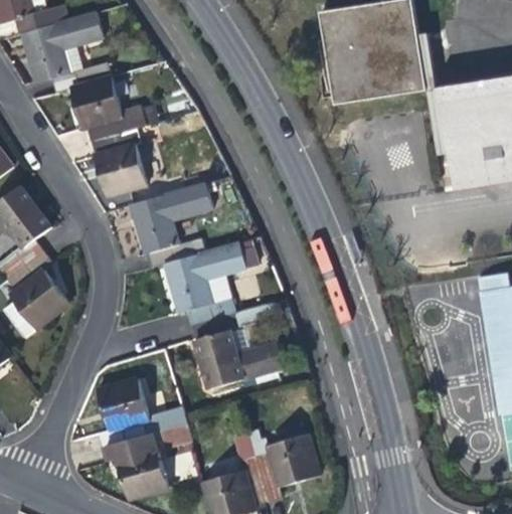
[(15,18),(35,12),(31,0),(0,0),(0,22),(15,18)]
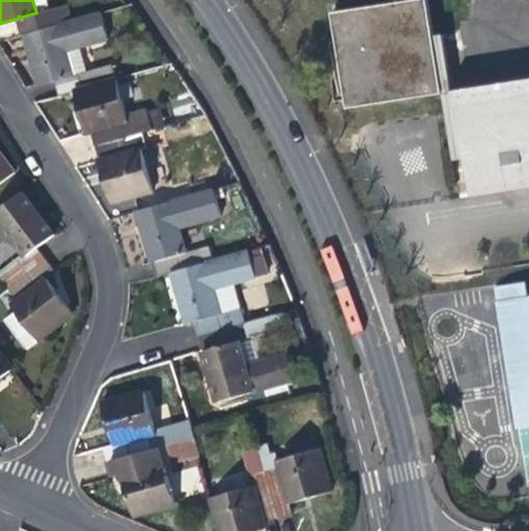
[(399,0),(329,11),(346,106),(439,93),(449,159),(460,158),(467,195),(528,185),(528,77),(450,89),(441,32),(431,34),(425,0),(399,0)]
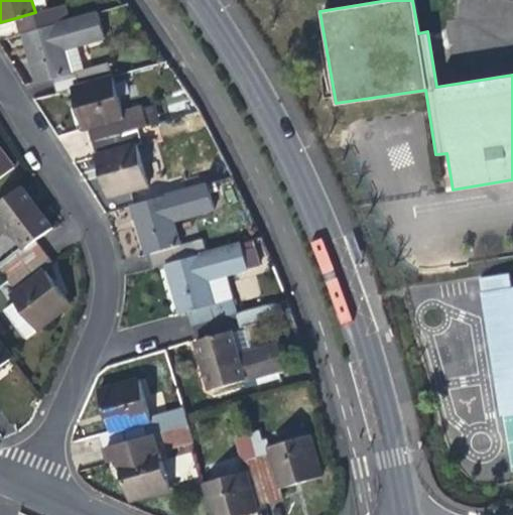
[(59,6),(35,12),(15,18),(19,33),(21,32),(65,20),(59,6)]
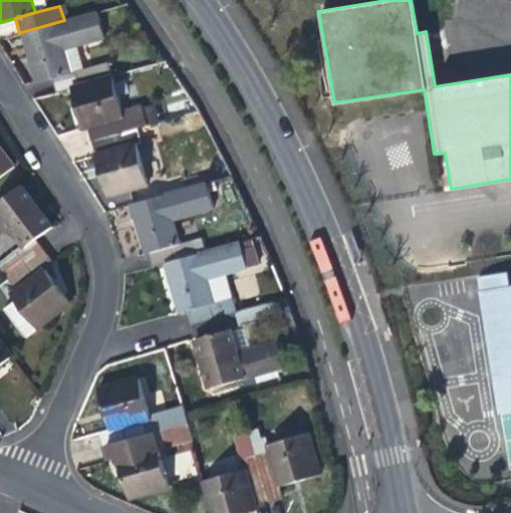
[(50,77),(70,71),(64,49),(102,38),(95,12),(64,20),(21,32),(28,59),(35,81),(50,77)]
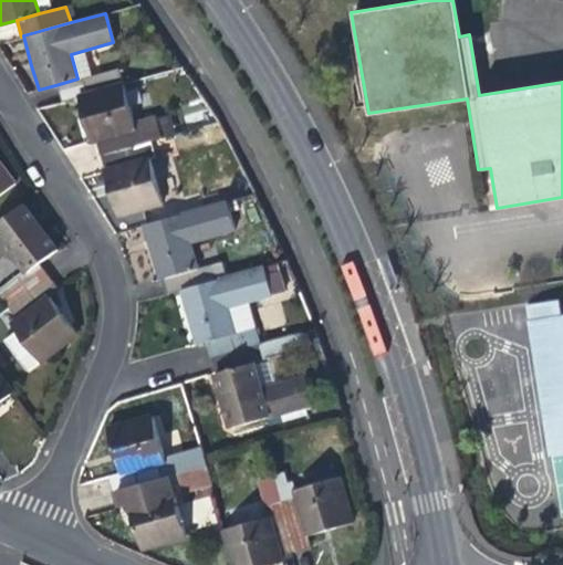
[(104,72),(77,79),(55,85),(60,102),(76,97),(108,87),(104,72)]
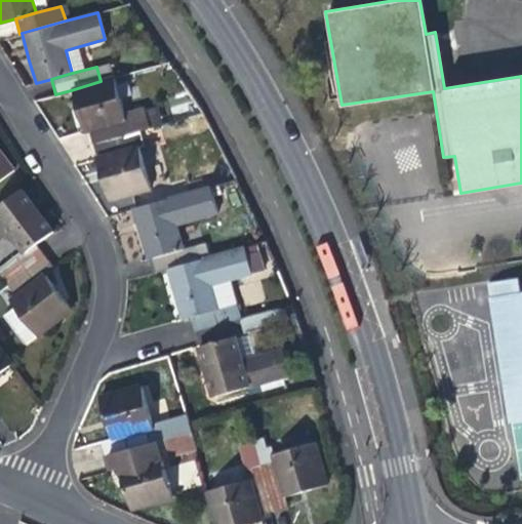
[(89,126),(124,117),(113,78),(101,81),(71,90),(77,112),(82,128),(89,126)]
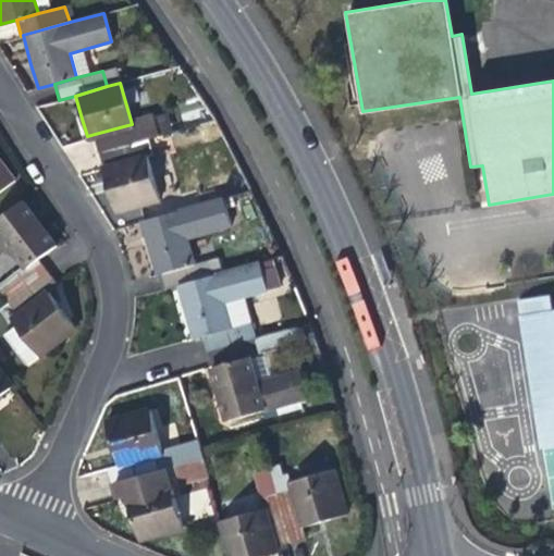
[(138,122),(132,124),(95,134),(99,151),(143,139),(138,122)]
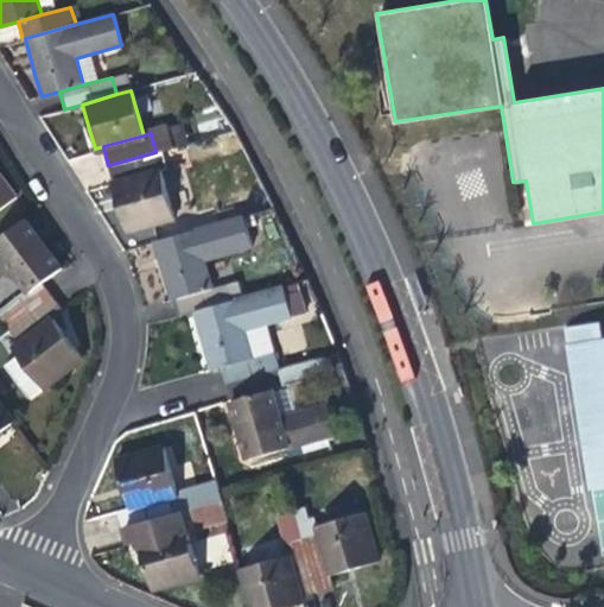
[(113,182),(159,170),(160,169),(156,152),(108,165),(113,182)]
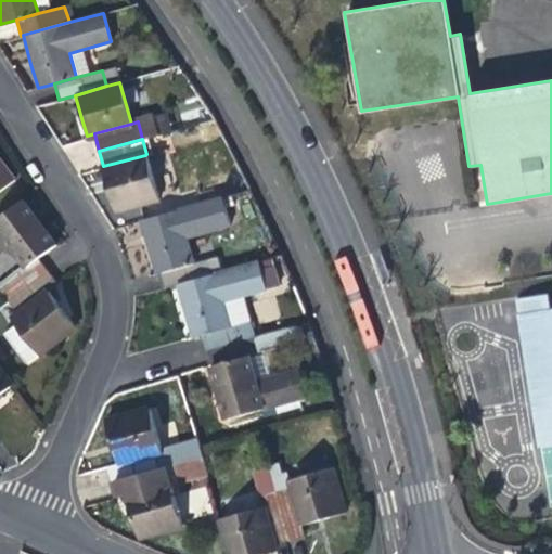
[(156,196),(145,155),(103,166),(102,167),(106,185),(113,208),(156,196)]
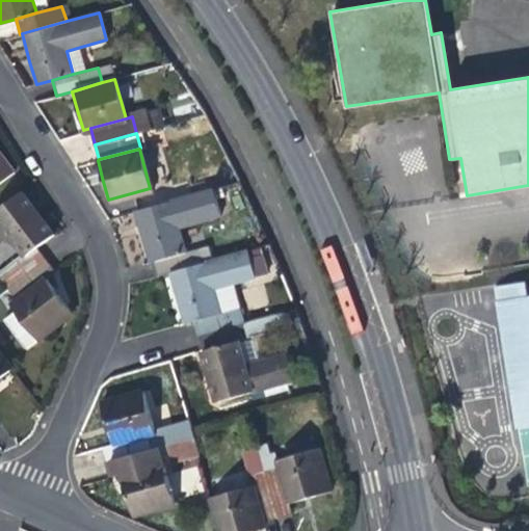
[(0,179),(11,170),(0,155),(0,179)]
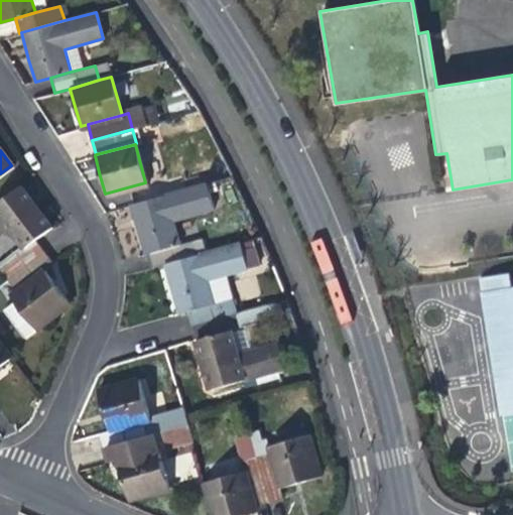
[(144,254),(147,253),(180,244),(173,221),(212,210),(205,184),(130,206),(138,231),(144,254)]
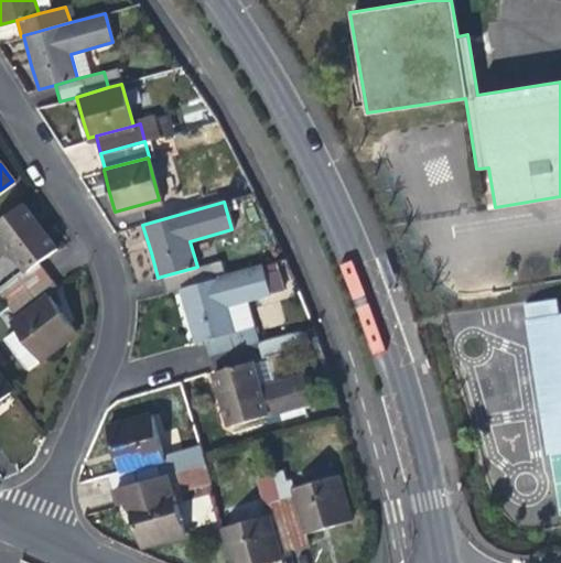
[(0,242),(7,252),(22,272),(36,261),(54,249),(39,228),(20,204),(0,218),(0,242)]
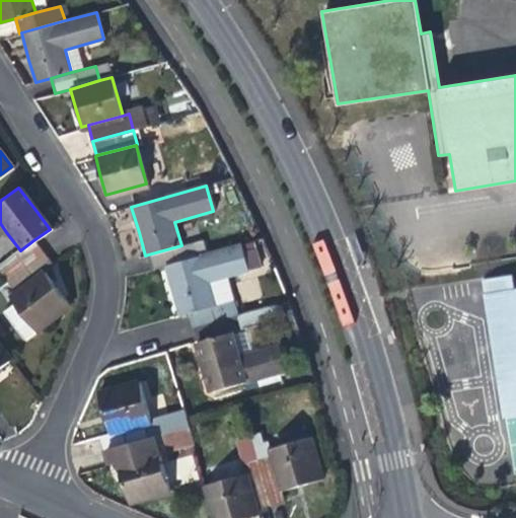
[(44,254),(33,240),(20,250),(0,266),(0,274),(6,282),(44,254)]
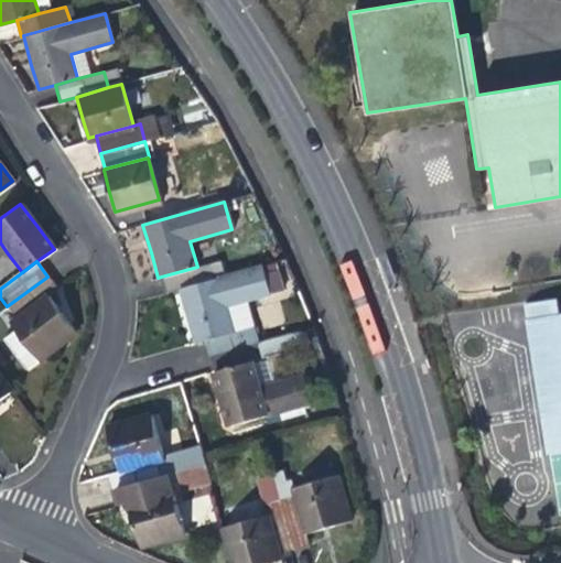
[(209,263),(197,267),(161,277),(165,292),(179,289),(214,279),(209,263)]
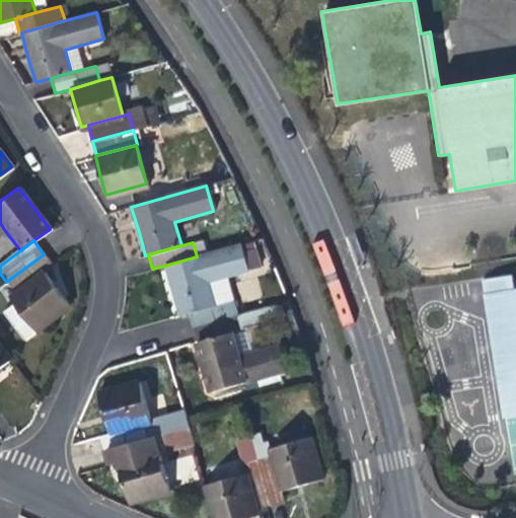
[(187,313),(215,305),(209,282),(247,271),(240,244),(197,256),(164,266),(173,296),(178,315),(187,313)]
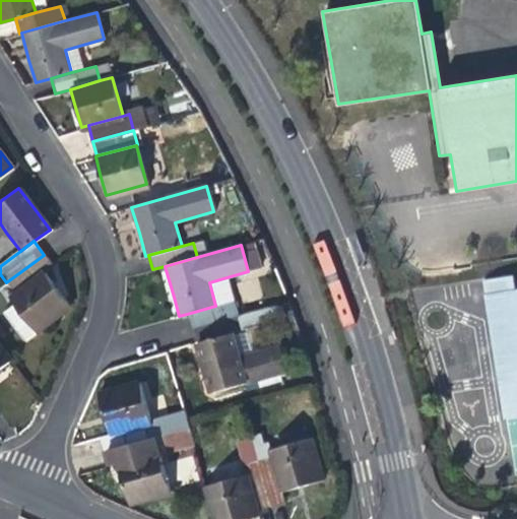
[(13,293),(43,271),(52,265),(44,255),(6,282),(13,293)]
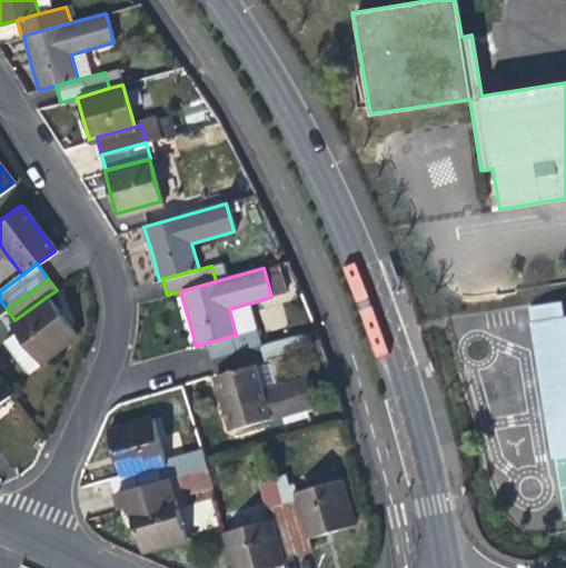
[(73,332),(47,297),(15,320),(9,325),(36,360),(56,346),(73,332)]
